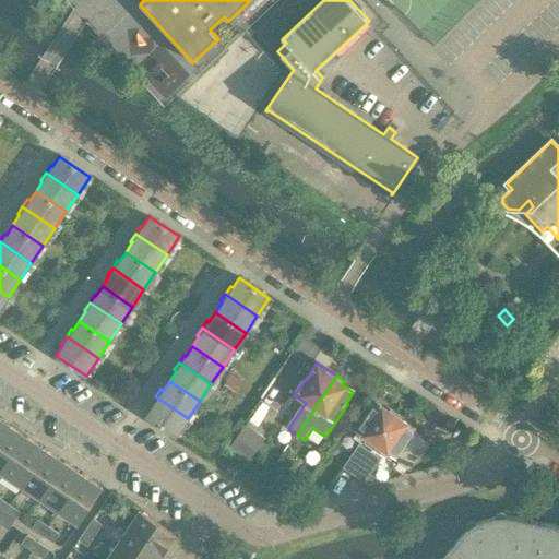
[(188,418),(155,396),(151,404),(153,405),(145,416),(176,436),(188,418)]
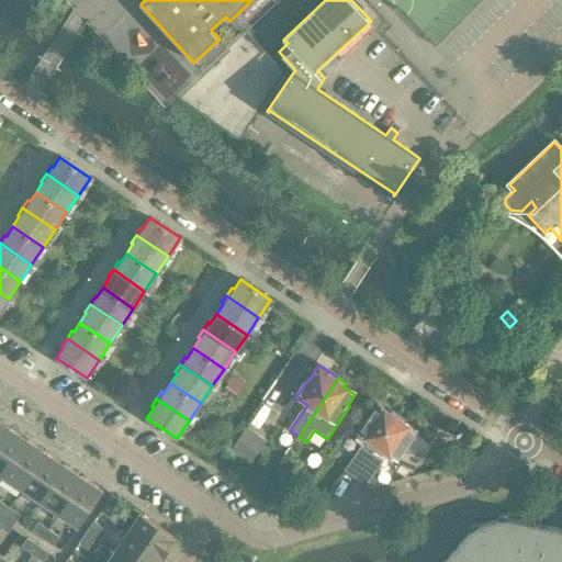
[(357,434),(378,448),(397,418),(378,405),(370,416),(369,416),(357,434)]
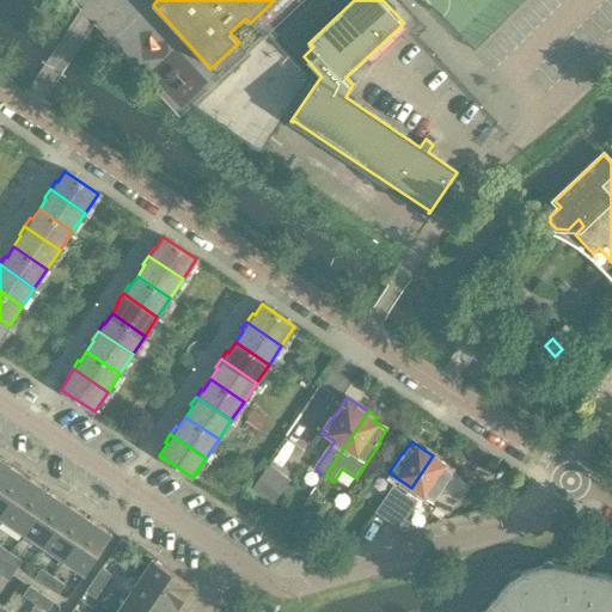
[(433,456),(411,488),(450,513),(467,485),(451,475),(453,470),(433,456)]
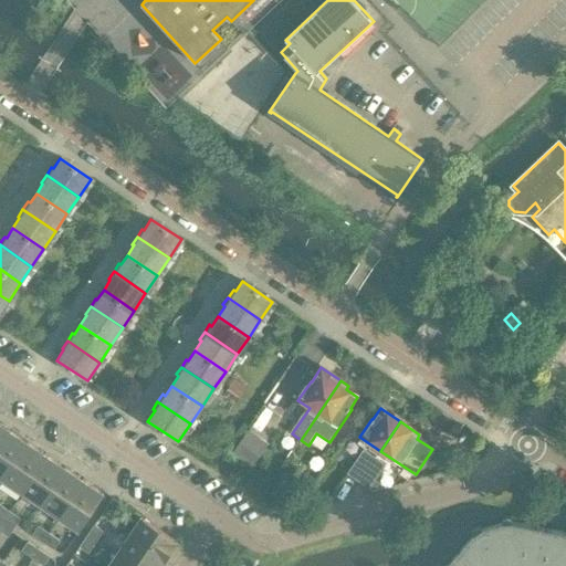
[(0,425),(0,444),(9,431),(0,425)]
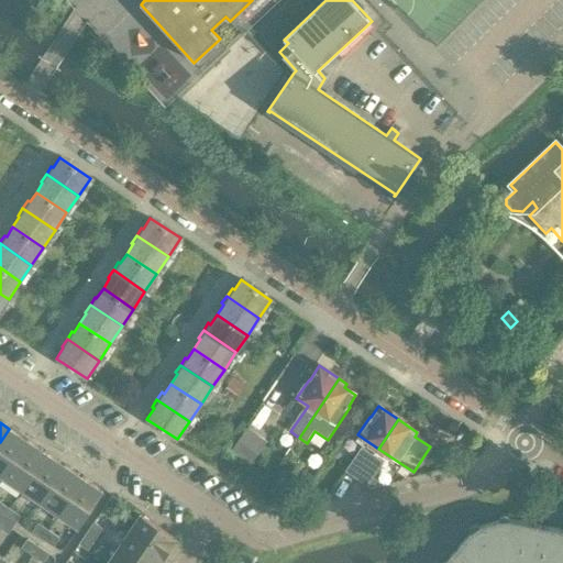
[(28,442),(9,429),(0,442),(0,476),(3,478),(28,442)]
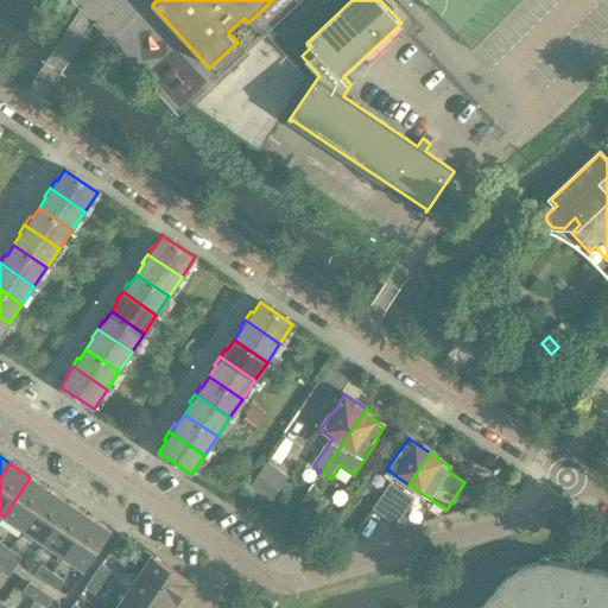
[(267,464),(252,487),(273,502),(289,479),(267,464)]
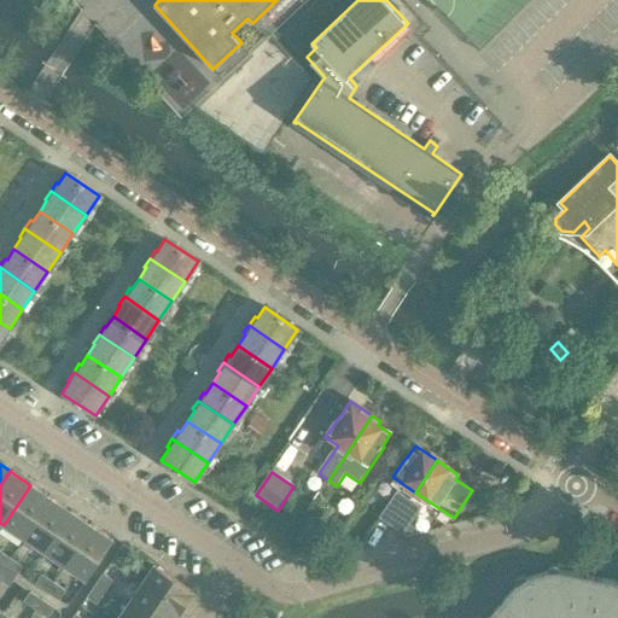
[(24,538),(51,499),(30,485),(4,525),(24,538)]
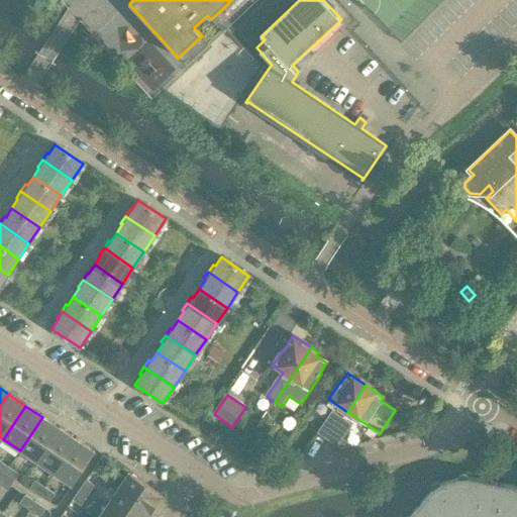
[(332,412),(318,433),(327,440),(342,418),(332,412)]
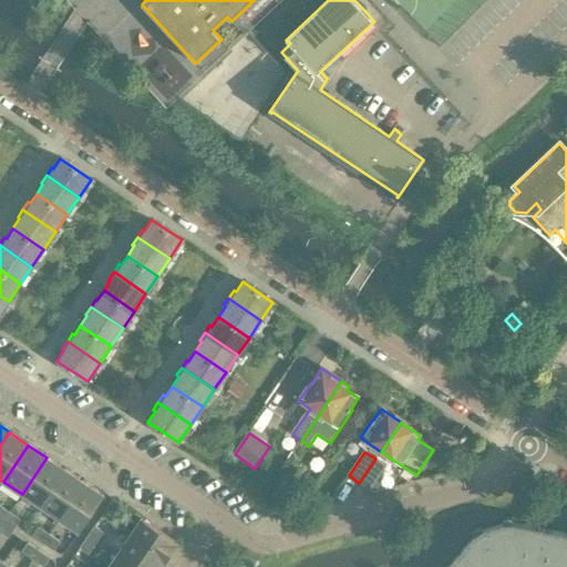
[(65,470),(47,457),(22,494),(41,507),(65,470)]
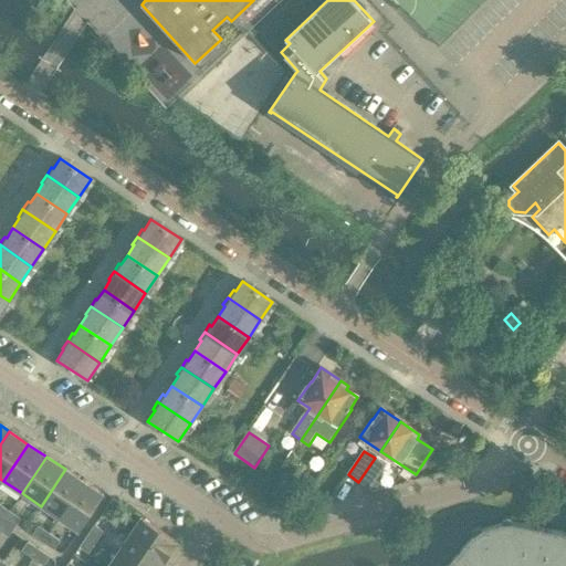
[(358,482),(369,490),(386,465),(375,458),(358,482)]
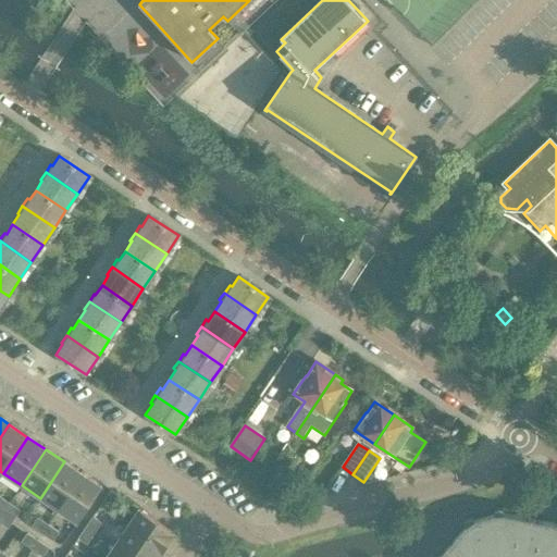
[(83,474),(64,461),(40,498),(59,510),(83,474)]
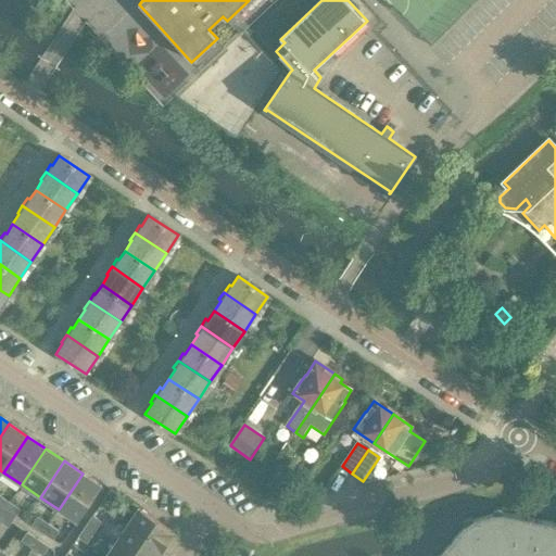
[(102,487),(83,474),(59,509),(78,522),(102,487)]
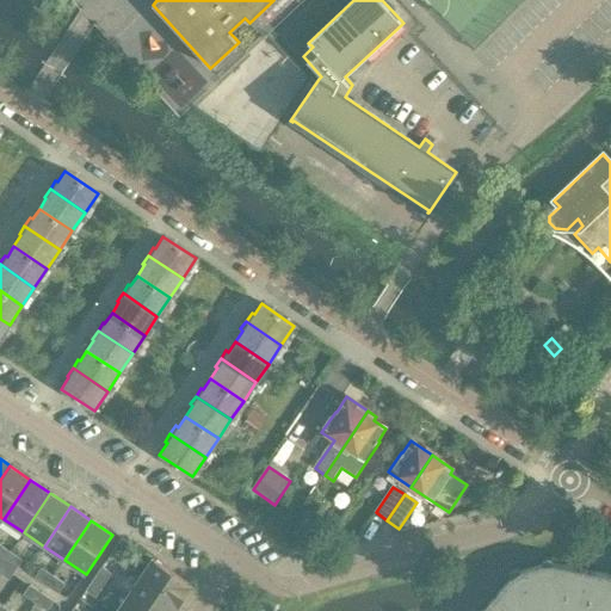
[(130,545),(121,539),(112,551),(123,557),(130,545)]
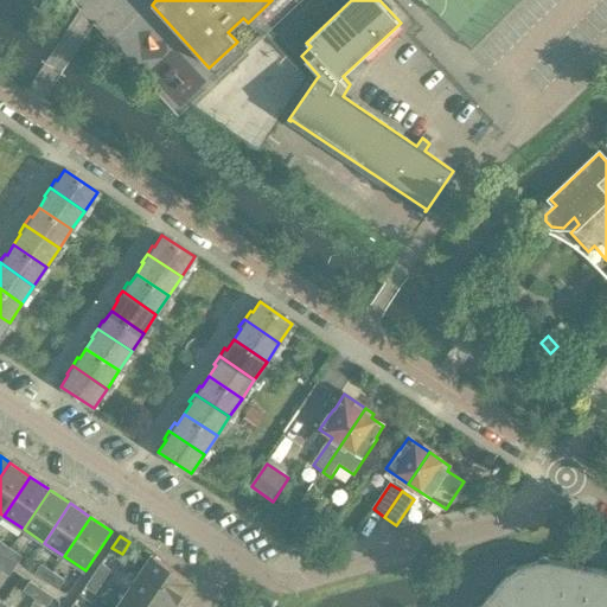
[(11,549),(0,542),(0,556),(4,558),(11,549)]
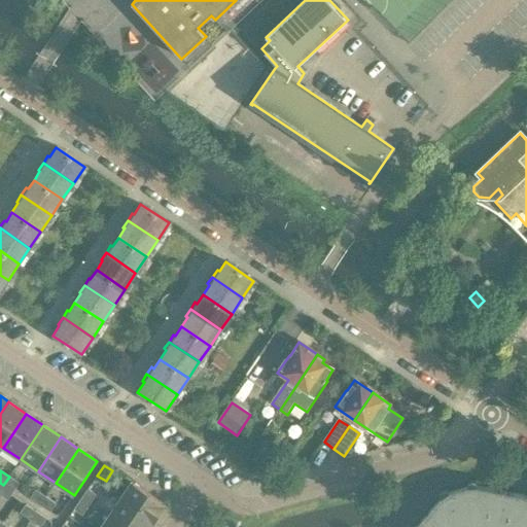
[(19,484),(9,477),(3,485),(13,492),(19,484)]
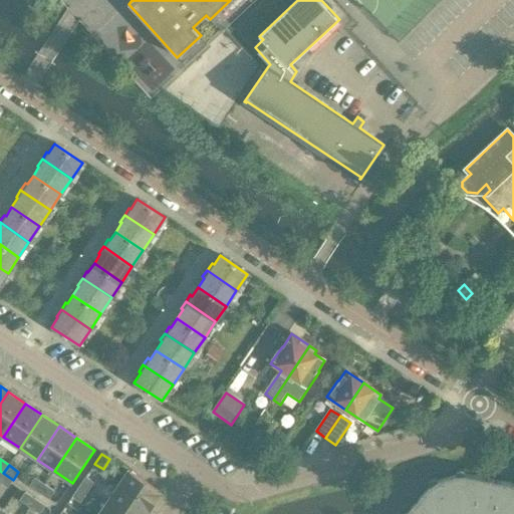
[(162,493),(129,470),(116,488),(150,510),(162,493)]
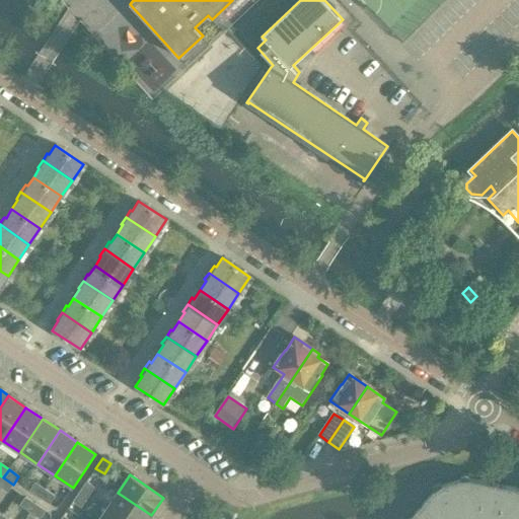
[(13,485),(3,477),(0,482),(0,488),(7,494),(13,485)]
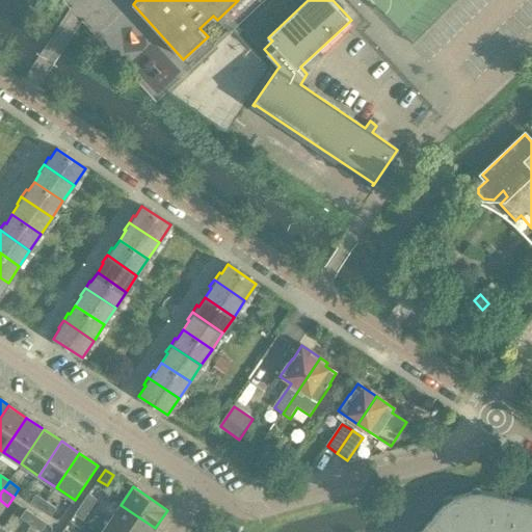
[(531,531),(531,501),(521,499),(477,490),(448,500),(419,531),(531,531)]
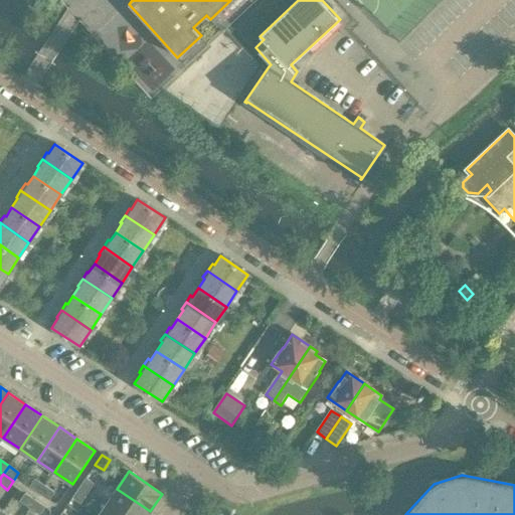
[(94,484),(86,478),(78,488),(87,494),(94,484)]
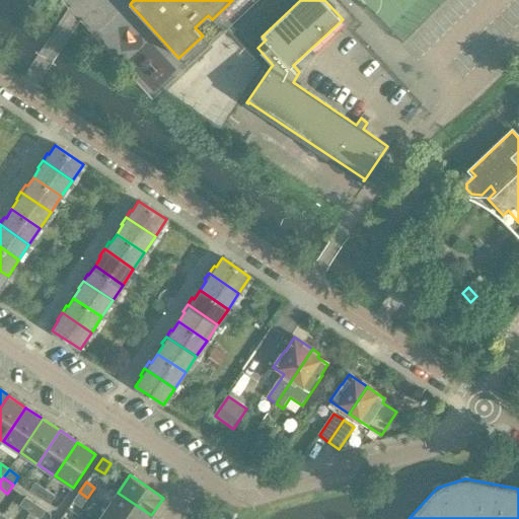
[(45,490),(34,483),(28,492),(39,498),(45,490)]
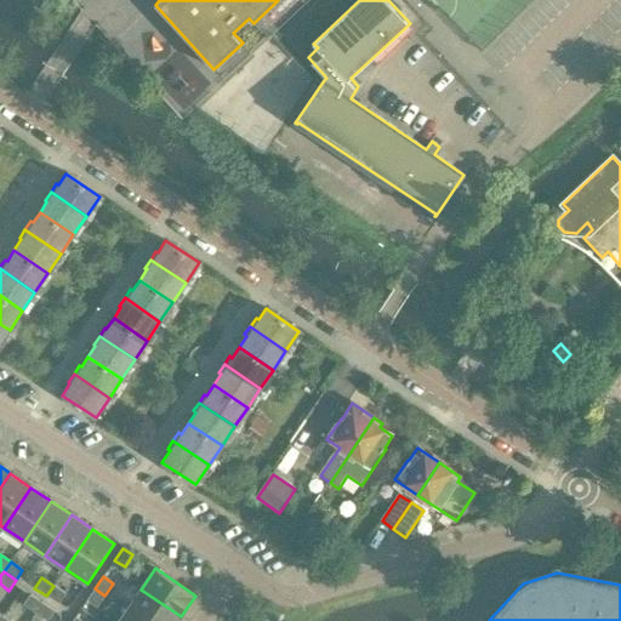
[(66,594),(53,586),(46,596),(58,604),(66,594)]
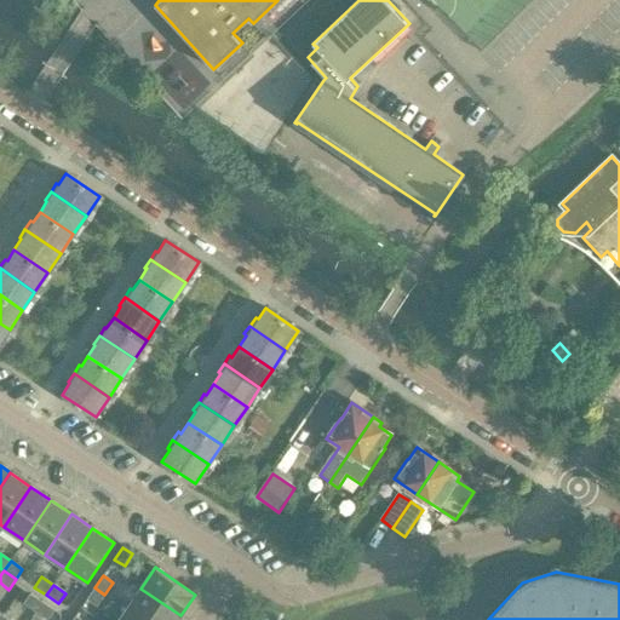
[(104,595),(95,587),(86,600),(97,607),(104,595)]
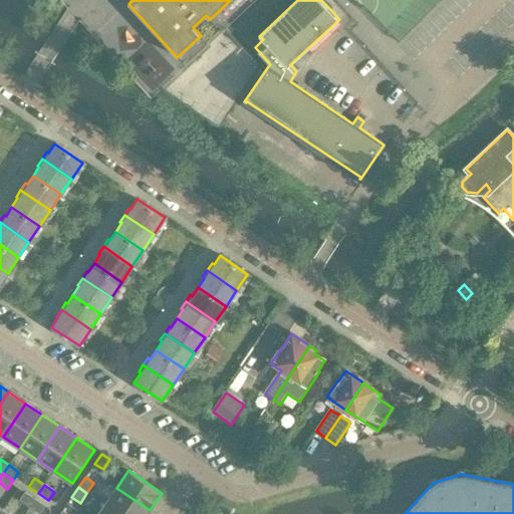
[(148,513),(150,510),(116,488),(104,505),(117,513),(148,513)]
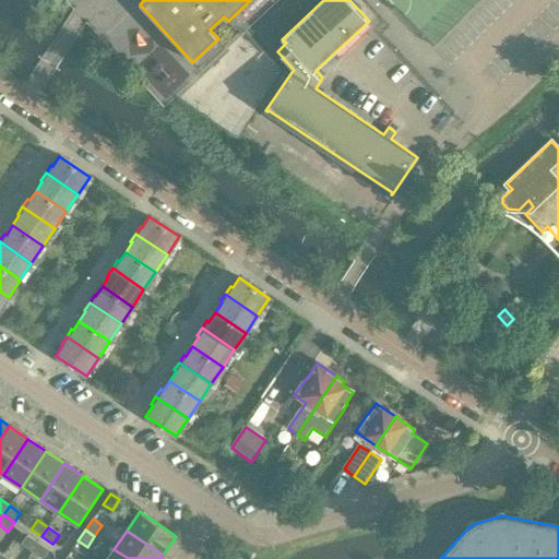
[(38,543),(27,535),(21,545),(32,552),(38,543)]
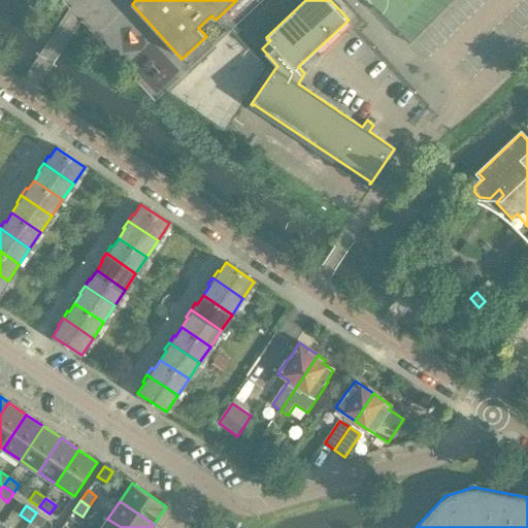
[(40,527),(46,520),(36,513),(30,522),(39,527),(40,527)]
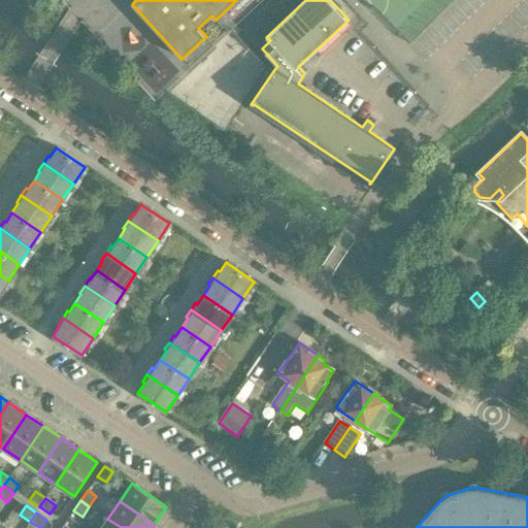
[(238,522),(228,516),(224,525),(230,527),(235,527),(238,522)]
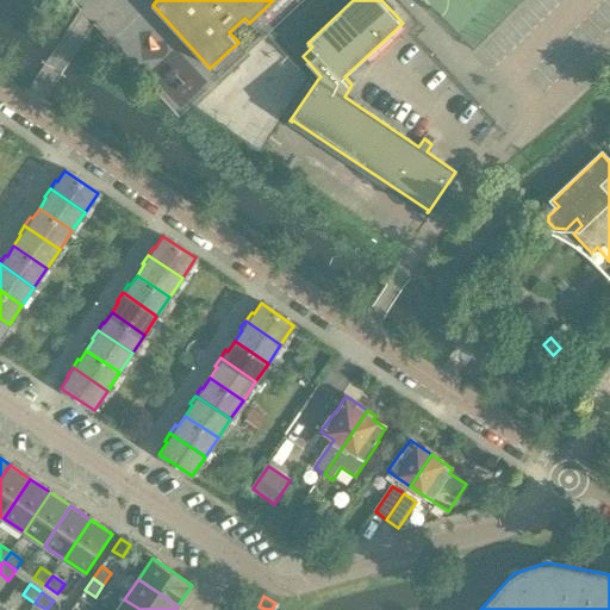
[(139,609),(124,599),(117,609),(139,609)]
